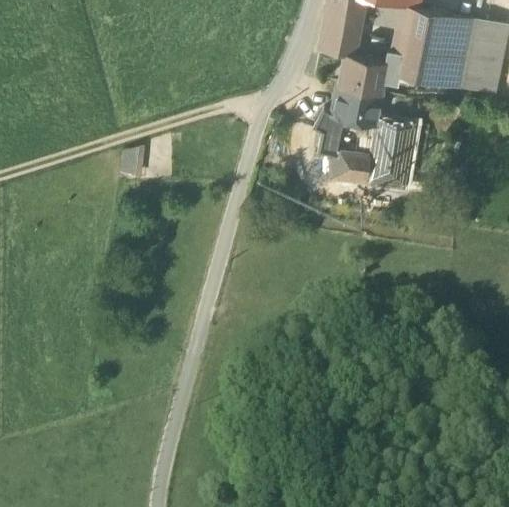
[(332,0),(328,26),(353,31),(358,0),(332,0)]
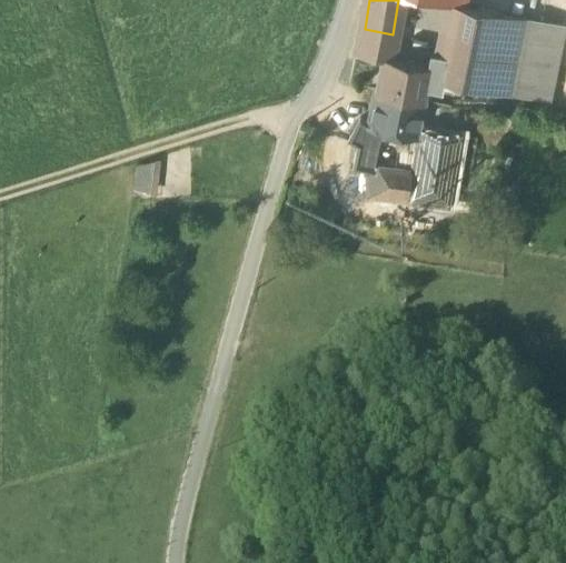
[(404,0),(456,10),(458,11),(467,13),(468,11),(469,0),(404,0)]
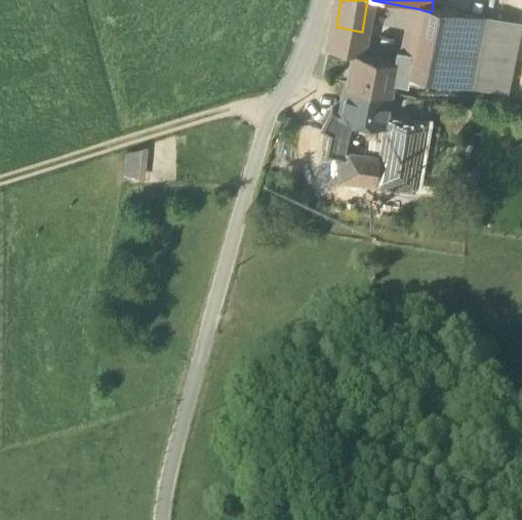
[(485,22),(432,10),(431,12),(423,10),(420,9),(410,55),(399,53),(397,65),(399,65),(395,84),(408,87),(410,79),(471,91),(485,22)]
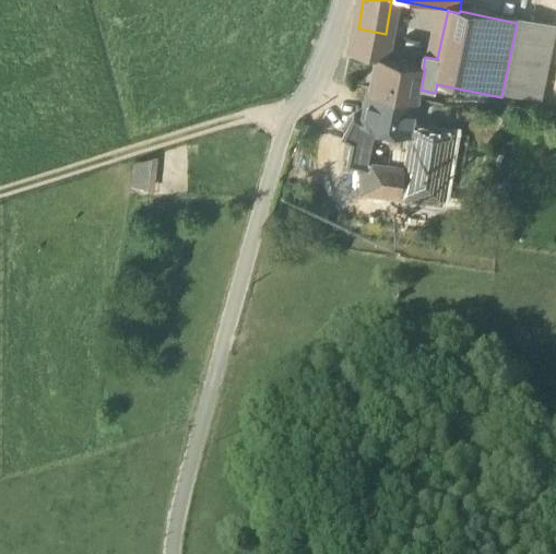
[(555,31),(517,23),(501,97),(541,105),(555,36),(555,31)]
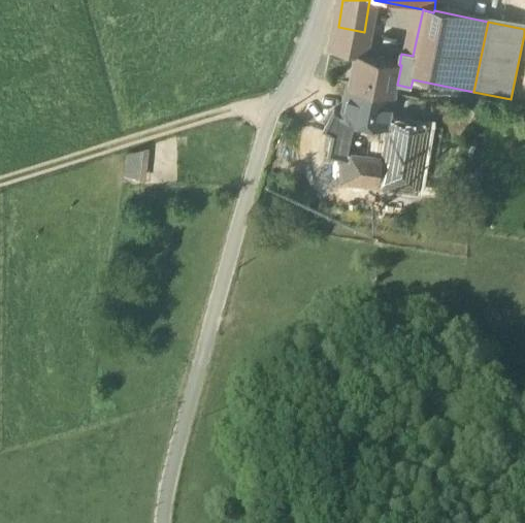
[(364,32),(338,27),(333,54),(357,59),(357,57),(359,58),(364,32)]
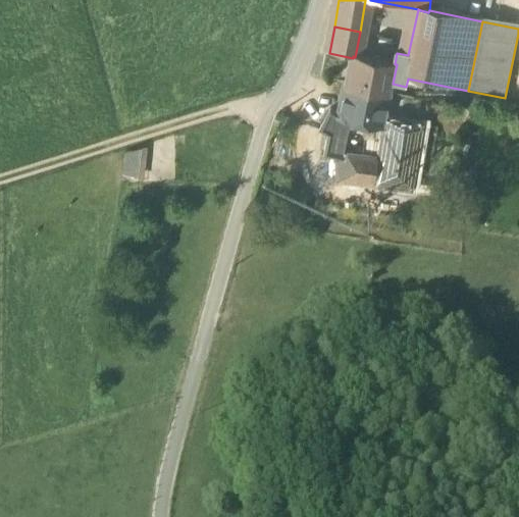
[(355,57),(353,56),(353,58),(348,89),(391,96),(393,84),(397,64),(395,64),(355,57)]
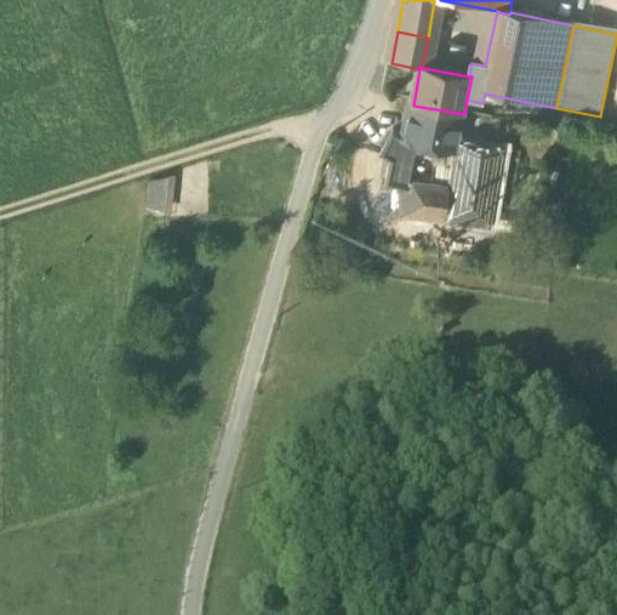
[(464,114),(413,106),(406,142),(406,143),(415,144),(457,153),(464,114)]
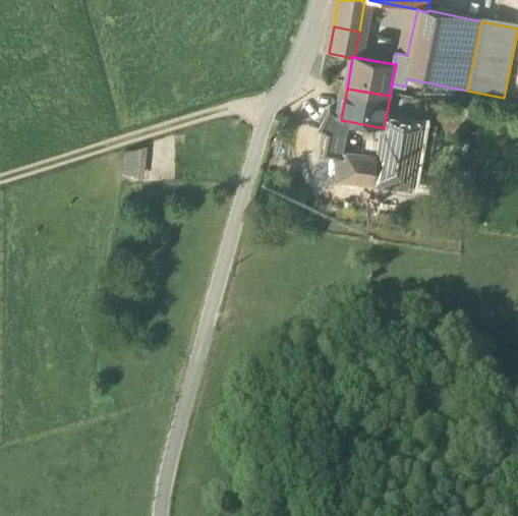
[(341,119),(332,114),(322,133),(330,135),(331,140),(343,139),(348,121),(341,120),(341,119)]
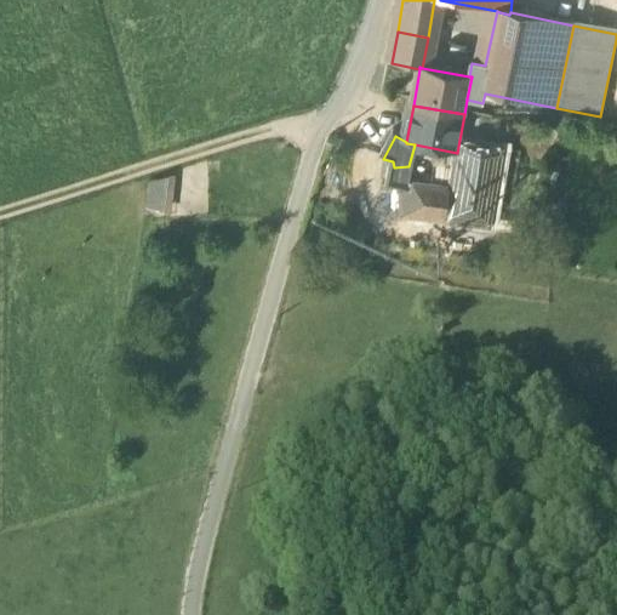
[(502,155),(464,149),(462,158),(460,158),(453,194),(447,226),(489,231),(502,155)]
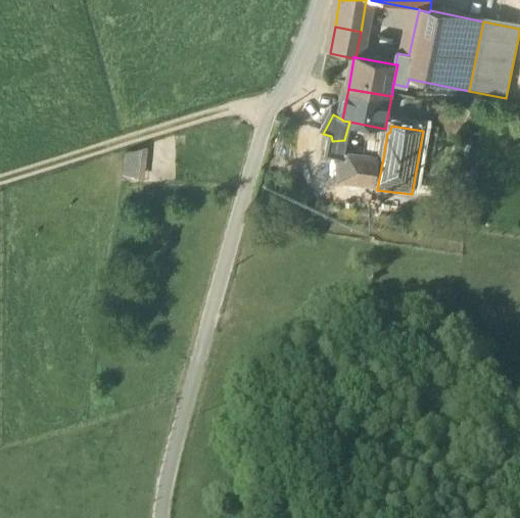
[(345,159),(344,140),(332,141),(334,158),(338,158),(345,159)]
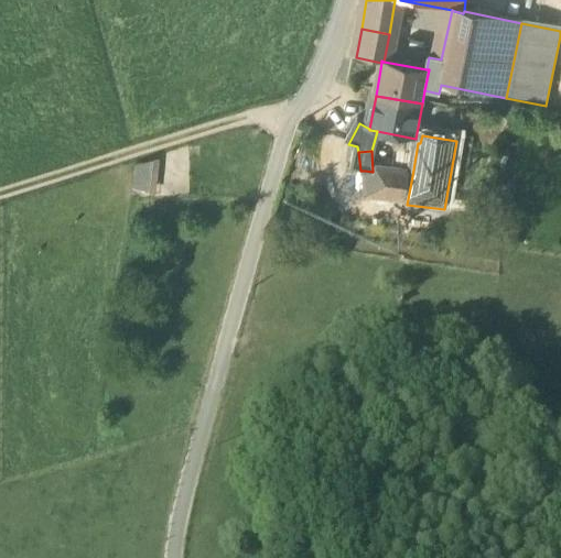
[(136,193),(159,192),(158,162),(135,163),(136,193)]
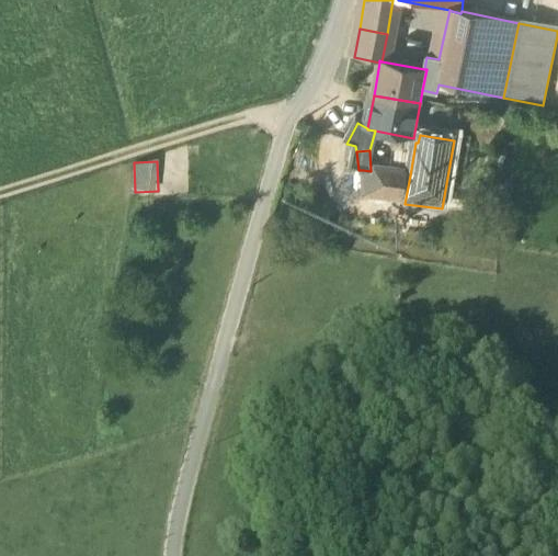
[(371,171),(363,170),(365,200),(405,204),(410,176),(371,171)]
